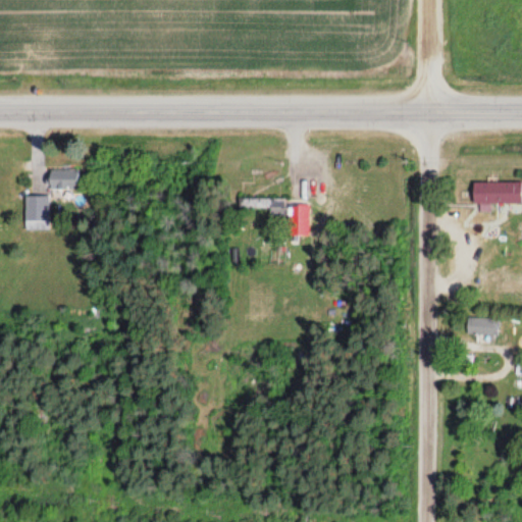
[(79,169),(49,169),(49,189),(79,189),(79,169)]
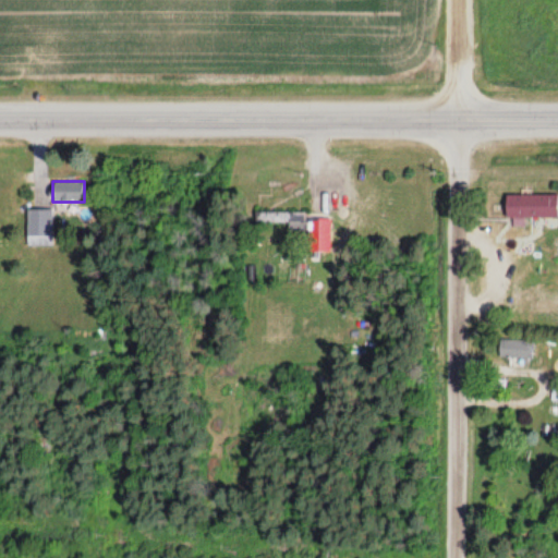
[(557,192),(506,193),(506,216),(557,216),(557,192)]
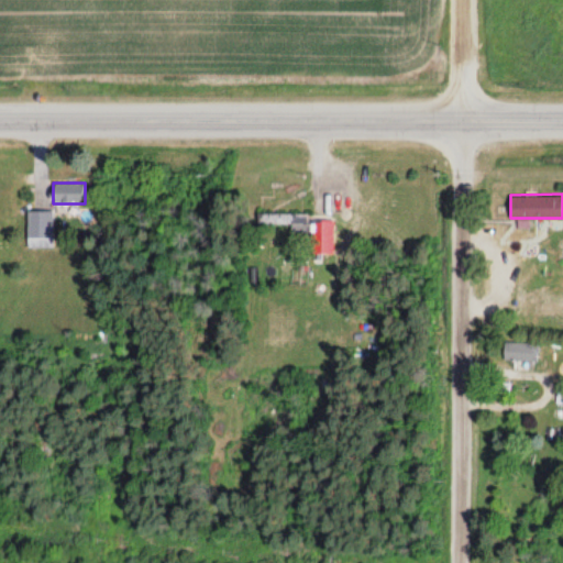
[(29,210),(29,247),(55,247),(55,210),(29,210)]
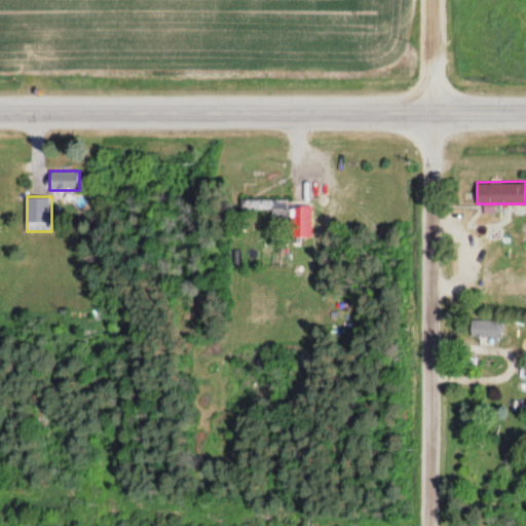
[(312,205),(292,205),(292,236),(312,236),(312,205)]
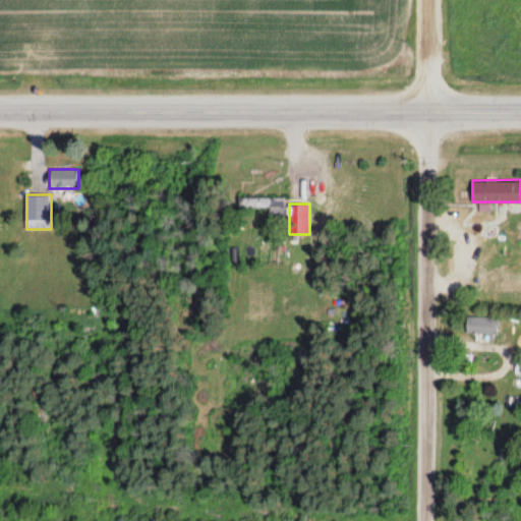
[(496,334),(496,316),(466,316),(466,334),(496,334)]
